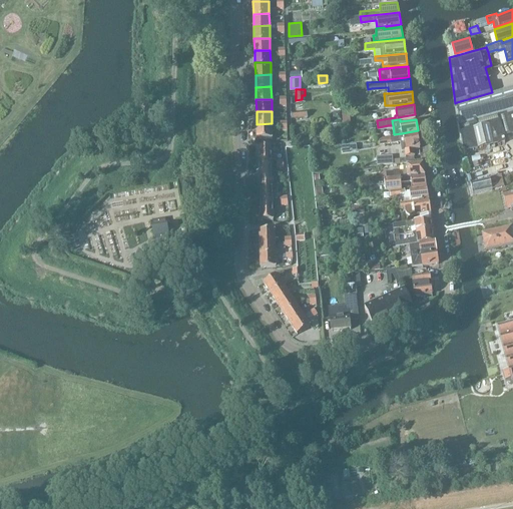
[(272,123),(257,124),(257,136),(273,135),(272,123)]
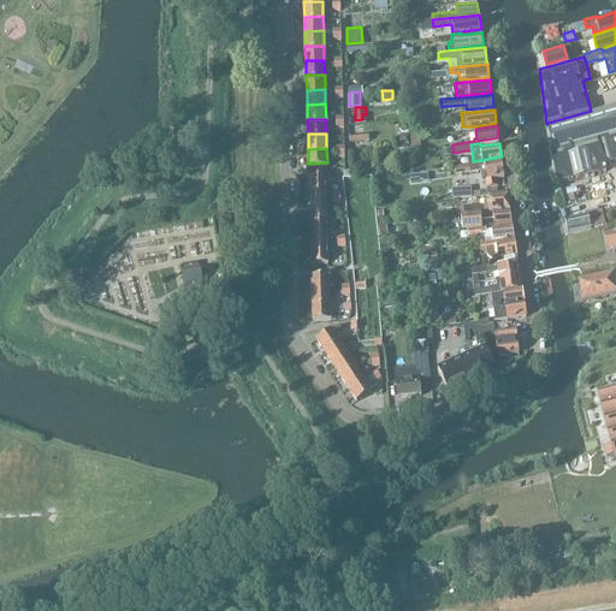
[(478,161),(469,162),(469,168),(480,167),(483,177),(485,177),(486,184),(498,183),(497,176),(504,173),(502,158),(483,161),(481,160),(478,161)]
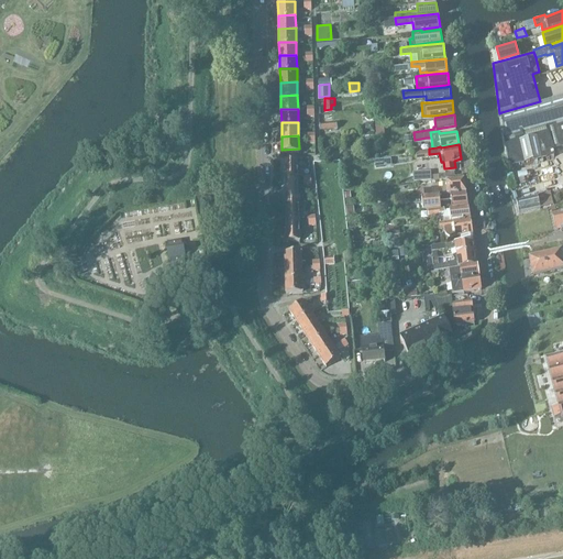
[(285,159),(285,178),(298,178),(298,159),(285,159)]
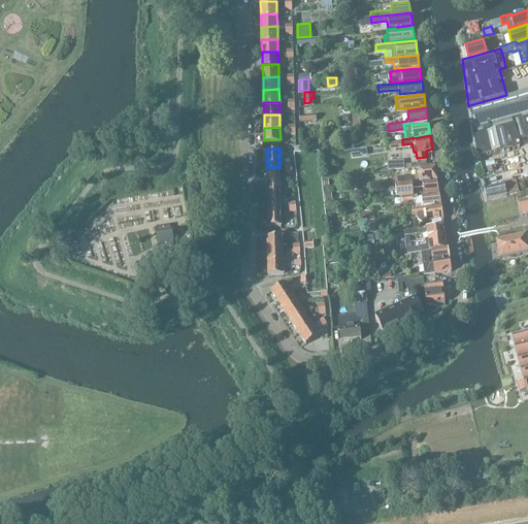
[(403,158),(388,159),(388,167),(397,167),(404,166),(404,161),(403,158)]
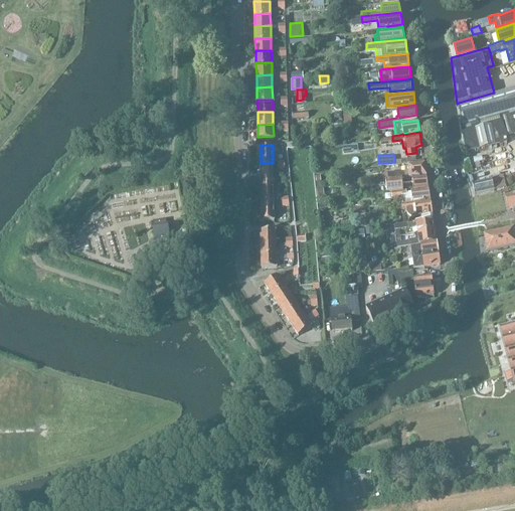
[(404,163),(404,168),(394,169),(387,170),(387,176),(426,173),(424,161),(404,163)]
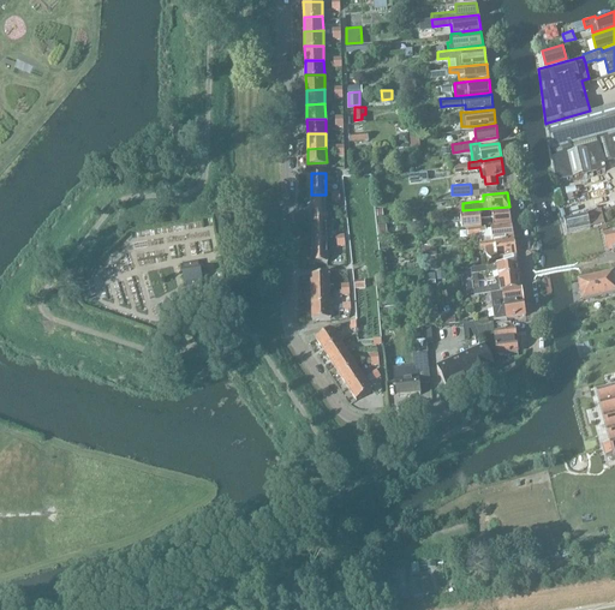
[(327,216),(326,195),(311,195),(312,216),(327,216)]
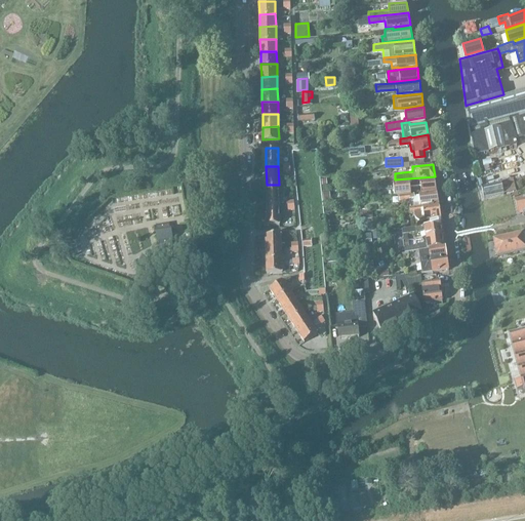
[(410,184),(421,184),(421,189),(437,188),(435,176),(420,178),(409,179),(393,181),(395,193),(411,191),(410,184)]
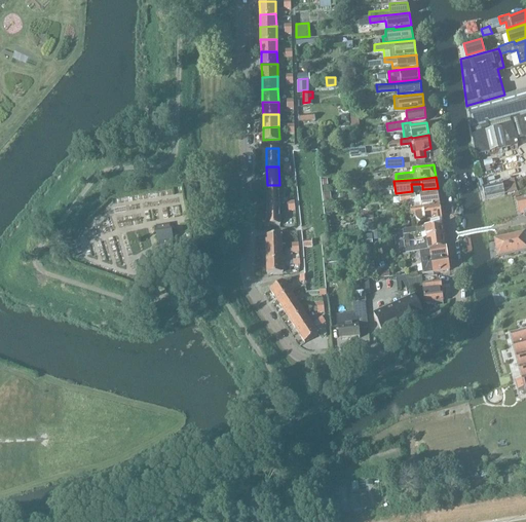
[(502,180),(482,185),(485,195),(504,190),(502,180)]
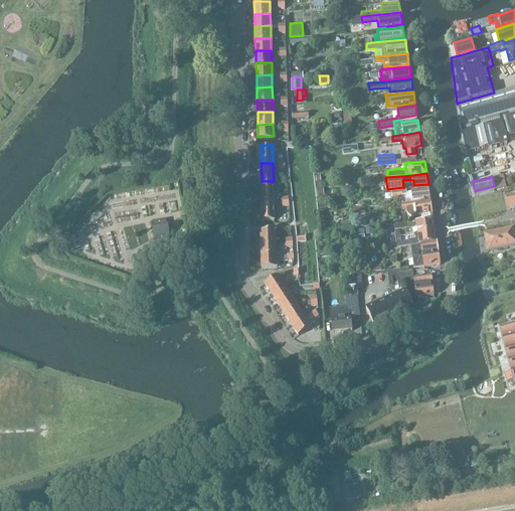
[(262,181),(262,199),(274,199),(274,181),(262,181)]
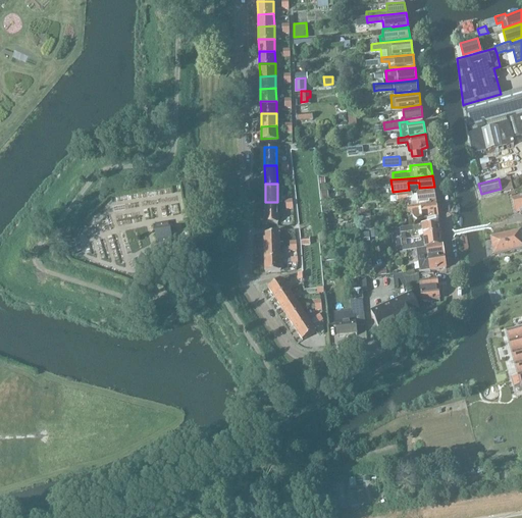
[(408,203),(413,203),(418,202),(436,199),(434,189),(397,193),(397,197),(407,196),(407,203),(408,203)]
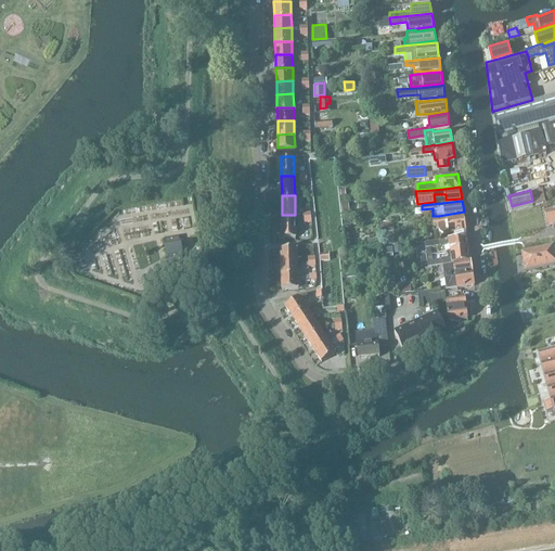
[(554,221),(554,205),(544,208),(549,223),(554,221)]
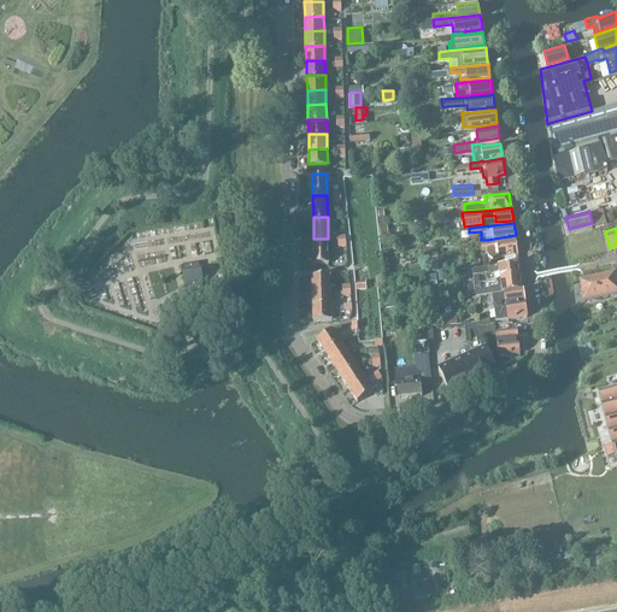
[(495,256),(505,254),(505,262),(506,263),(519,260),(516,235),(494,239),(488,240),(482,240),(482,246),(487,246),(487,249),(489,253),(492,256),(495,256)]
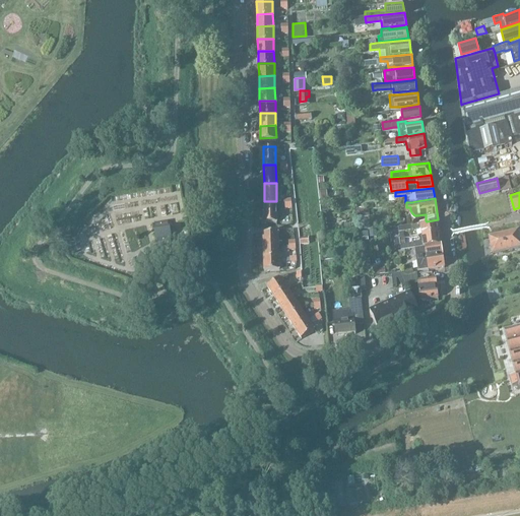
[(277,219),(276,201),(264,201),(265,219),(277,219)]
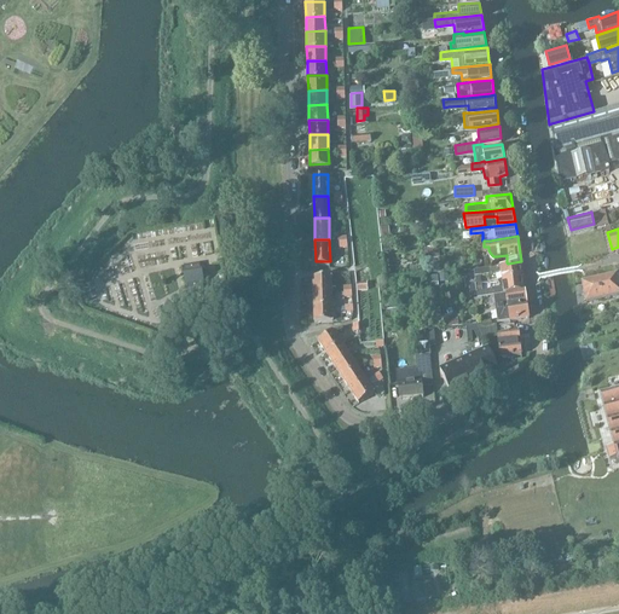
[(187,285),(203,283),(200,260),(184,262),(187,285)]
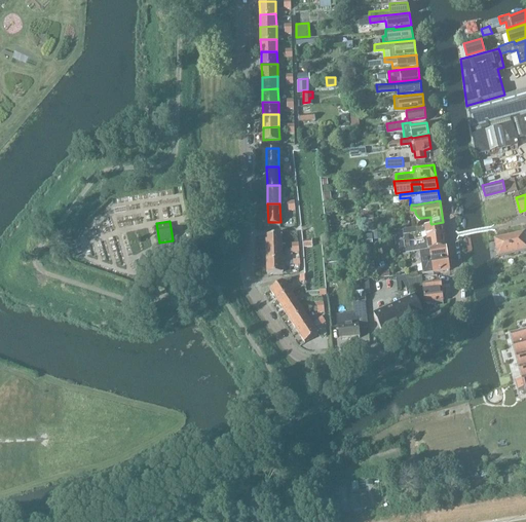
[(425,228),(426,235),(445,233),(443,222),(431,224),(430,223),(418,225),(418,224),(403,226),(404,231),(425,228)]
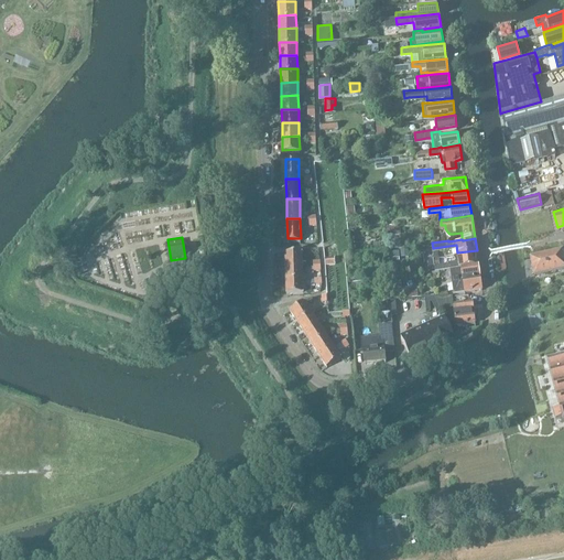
[(563,266),(563,254),(562,247),(530,255),(534,273),(563,266)]
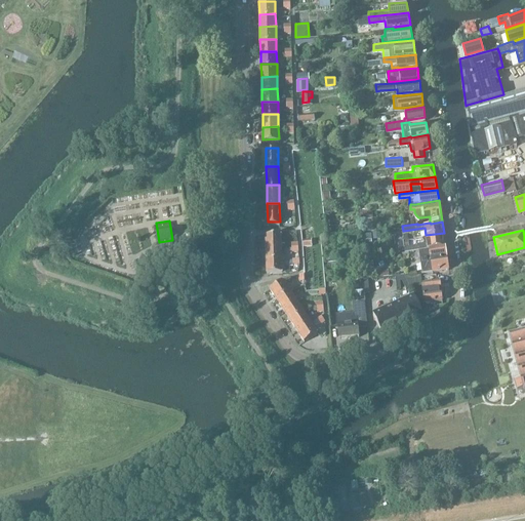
[(266,233),(266,245),(282,245),(281,232),(266,233)]
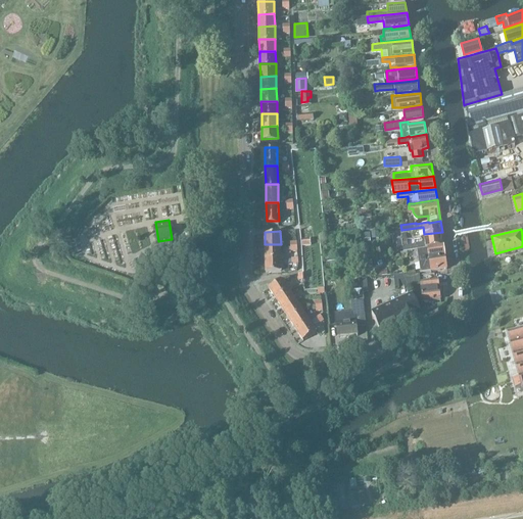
[(417,246),(427,245),(443,242),(442,232),(424,234),(423,235),(424,239),(415,240),(416,241),(402,243),(403,248),(417,246)]
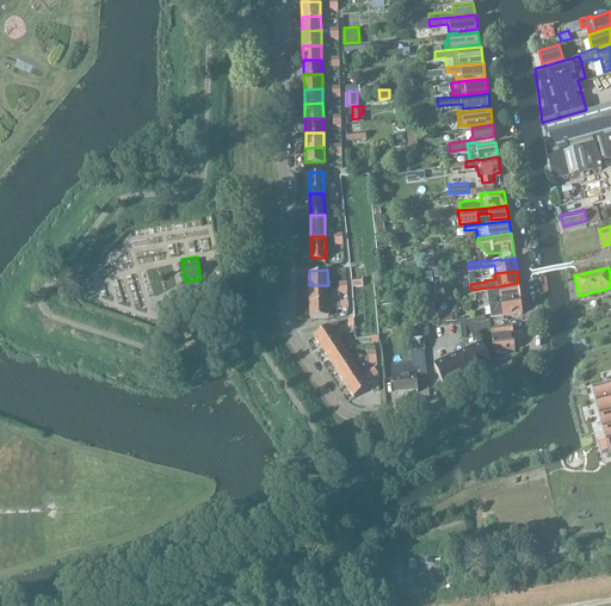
[(523,310),(520,296),(518,283),(499,286),(487,288),(491,315),(523,310)]
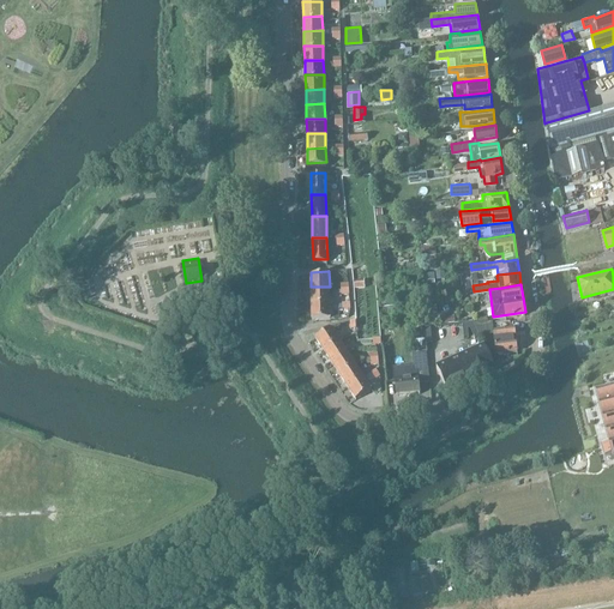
[(311,287),(312,301),(330,301),(330,287),(311,287)]
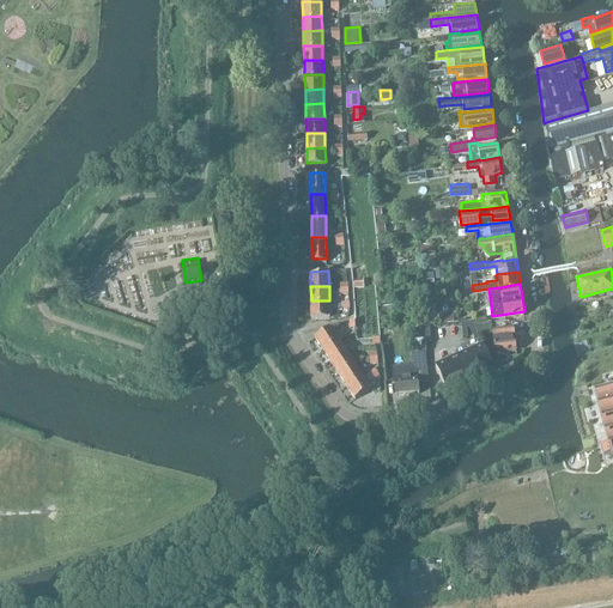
[(311,316),(329,315),(329,301),(311,301),(311,316)]
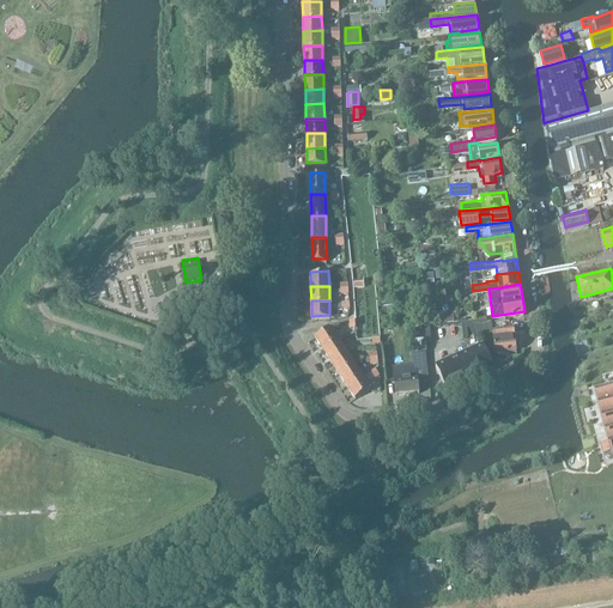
[(514,323),(492,327),(496,350),(516,347),(516,338),(515,339),(514,334),(515,334),(514,323)]
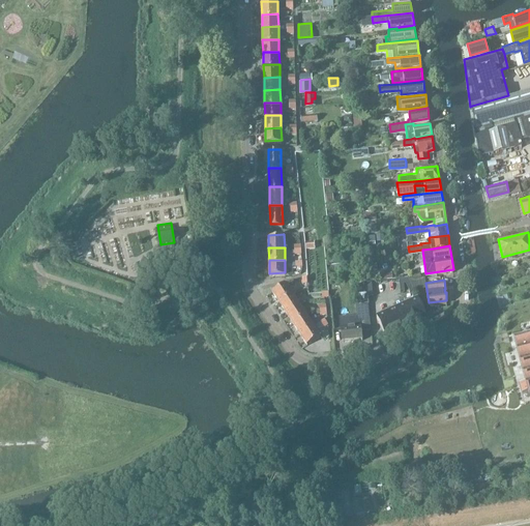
[(280,299),(293,291),(286,281),(272,289),(280,299)]
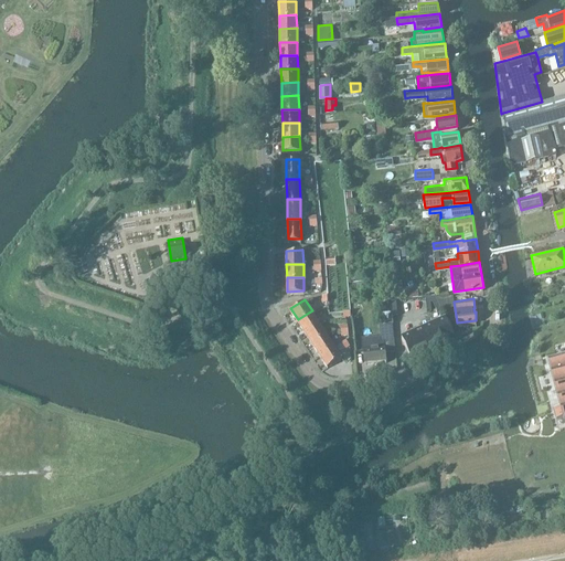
[(320,321),(312,310),(298,319),(306,331),(320,321)]
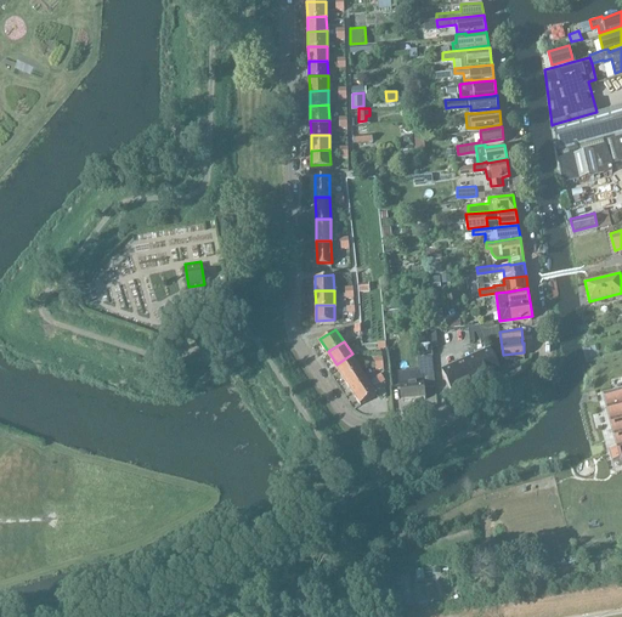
[(491,347),(442,369),(447,380),(446,380),(447,383),(448,383),(453,392),(463,388),(463,389),(464,389),(464,388),(502,371),(491,347)]
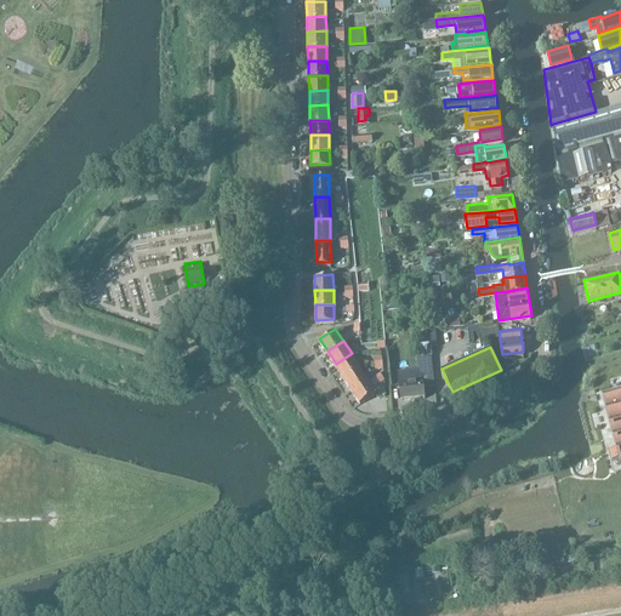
[(336,364),(343,376),(359,366),(352,353),(336,364)]
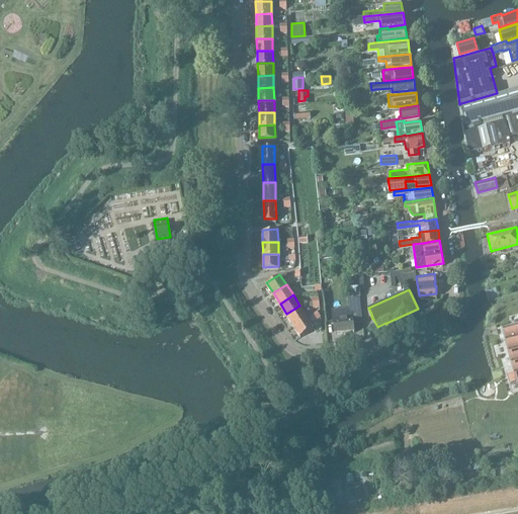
[(352,306),(332,308),(334,331),(354,329),(354,321),(353,317),(362,316),(360,294),(350,295),(352,306)]
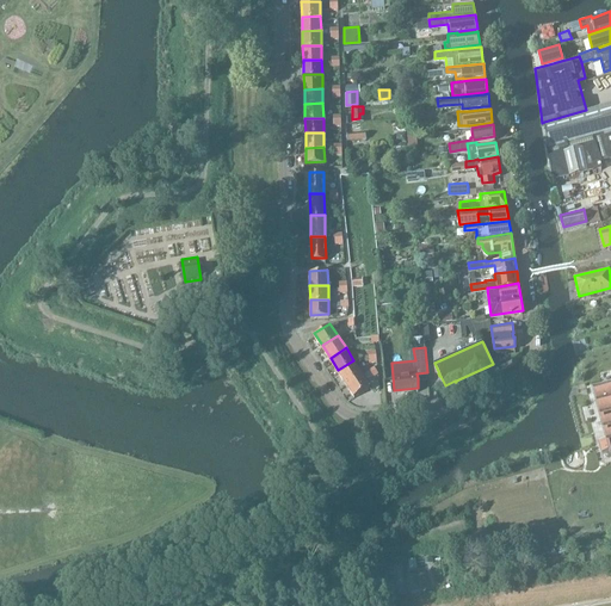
[(338,370),(346,382),(362,372),(353,360),(338,370)]
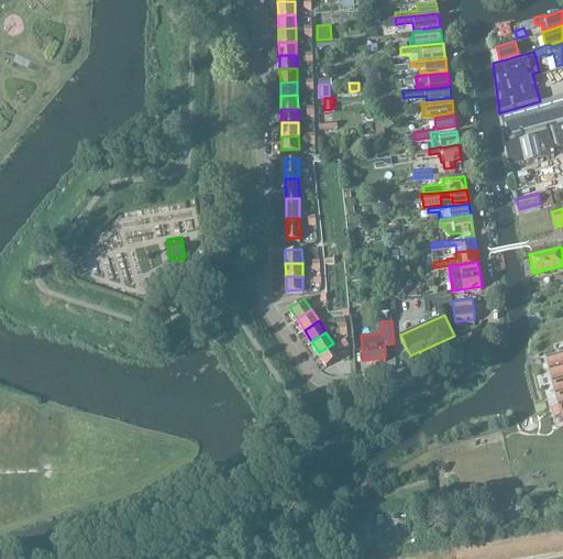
[(333,343),(319,352),(327,363),(341,354),(333,343)]
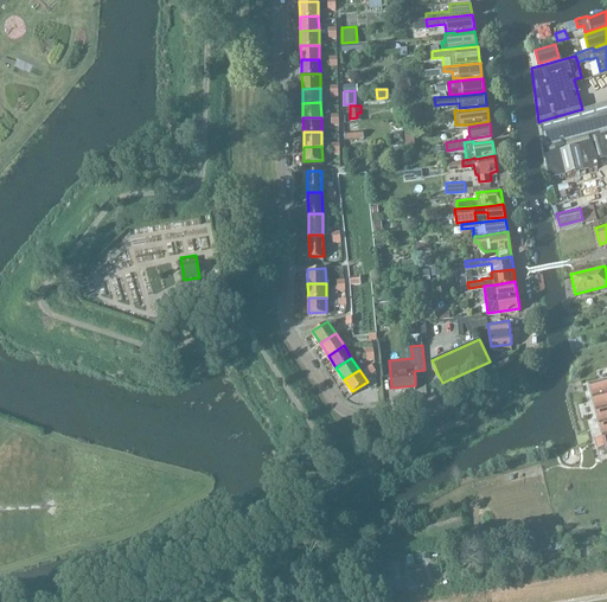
[(606,378),(589,383),(602,433),(594,435),(598,446),(605,443),(606,449),(606,448),(606,378)]
